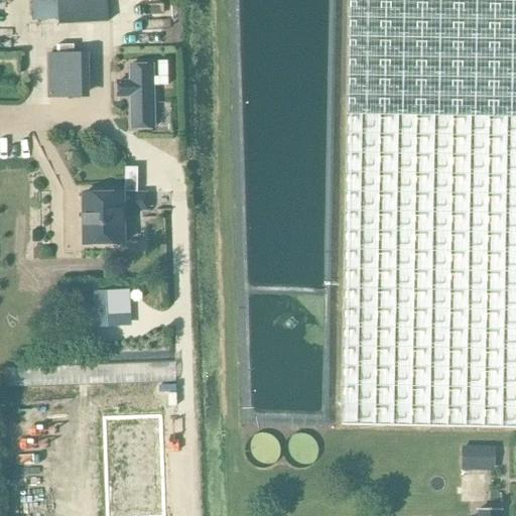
[(107,20),(106,0),(32,0),(33,21),(107,20)]
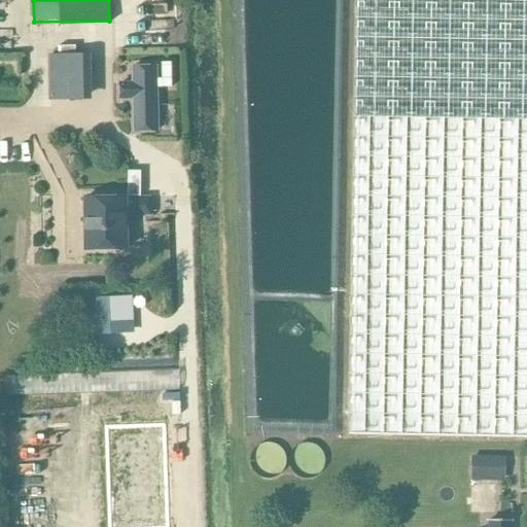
[(526,0),(357,0),(350,435),(526,437),(526,0)]
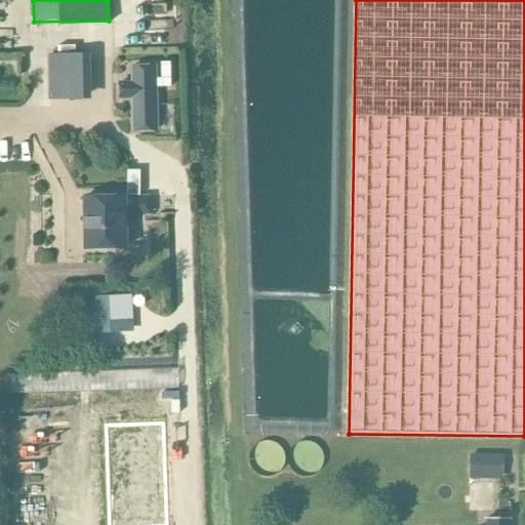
[(50,56),(50,98),(83,97),(83,55),(50,56)]
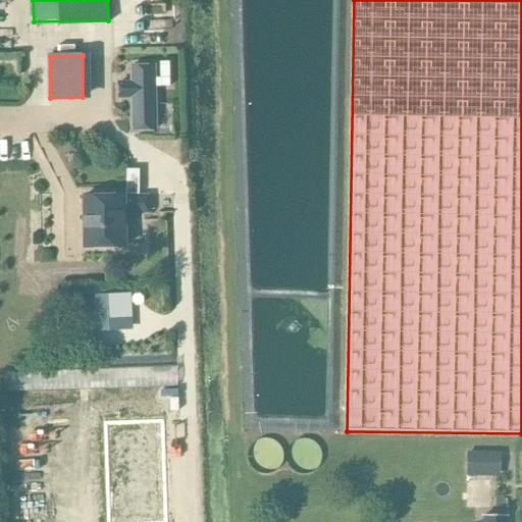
[(131,99),(132,132),(157,131),(155,65),(131,65),(131,82),(118,83),(119,99),(131,99)]
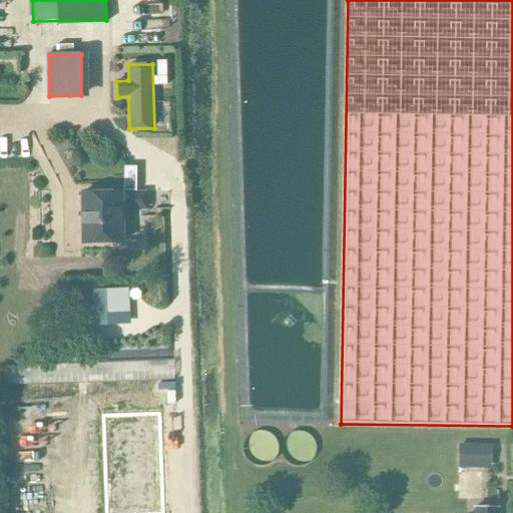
[(83,193),(84,243),(124,242),(123,210),(147,210),(146,192),(83,193)]
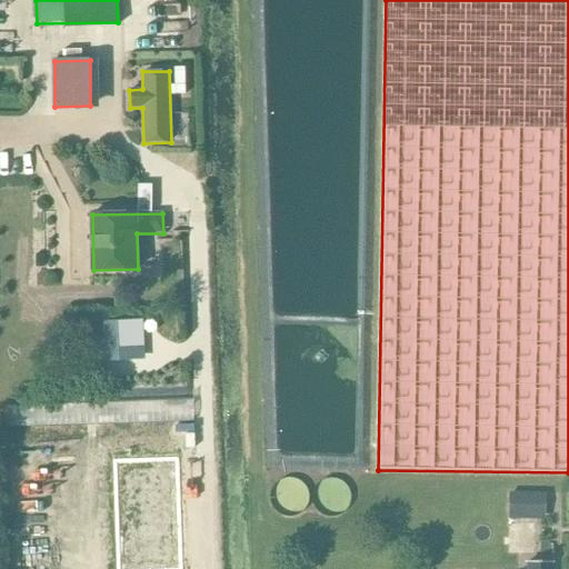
[(181,568),(178,459),(115,461),(117,568),(181,568)]
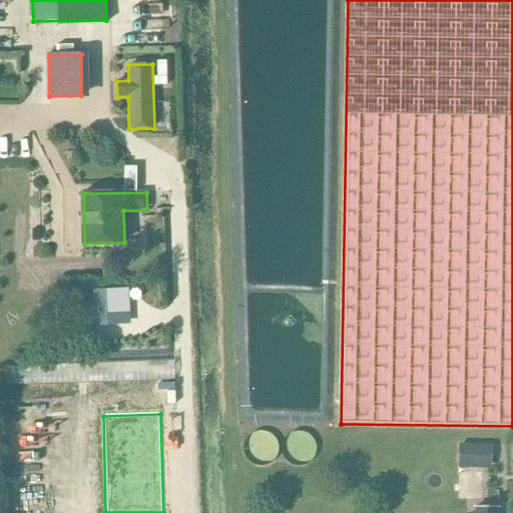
[(459,442),(459,465),(491,466),(491,443),(459,442)]
